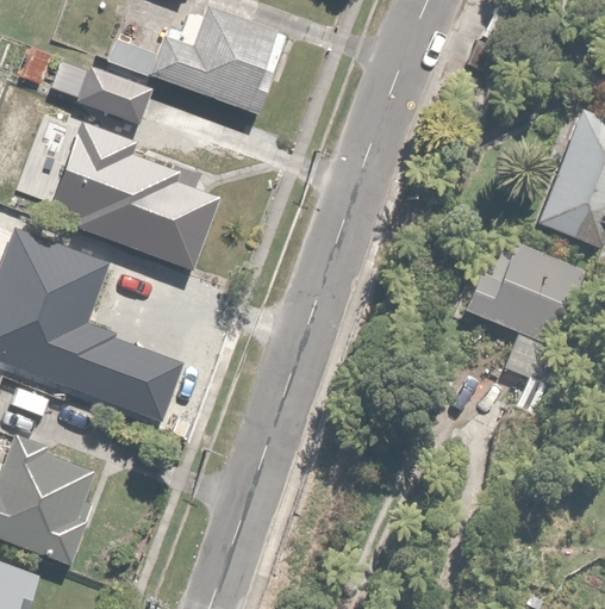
[(110,62),(148,76),(250,113),(266,69),(281,75),(293,39),(212,10),(207,23),(189,17),(184,32),(169,26),(160,55),(118,39),(110,62)]
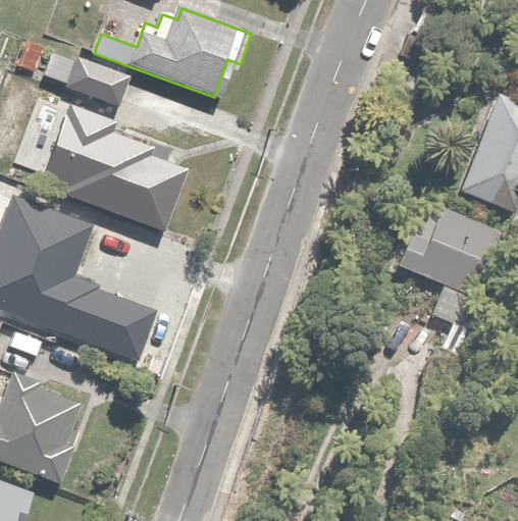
[(47,47),(3,30),(0,37),(0,57),(38,71),(47,47)]
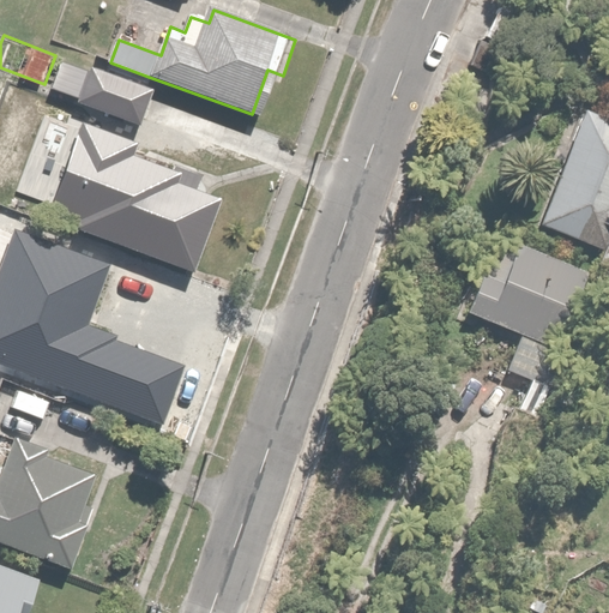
[(152,88),(71,58),(67,56),(55,90),(82,100),(79,106),(138,127),(152,88)]
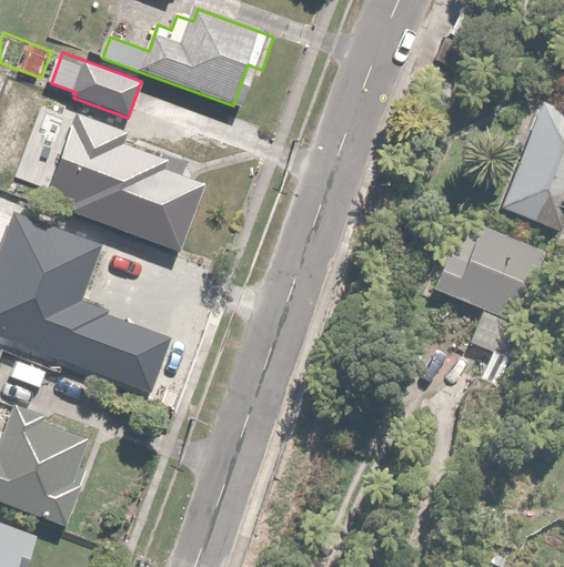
[(563,112),(544,104),(502,208),(563,231),(563,112)]
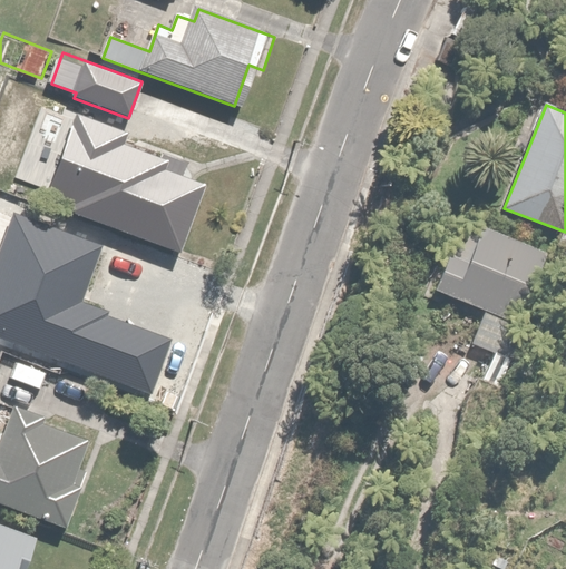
[(208,183),(103,141),(95,160),(83,156),(74,180),(86,186),(76,213),(182,254),(208,183)]
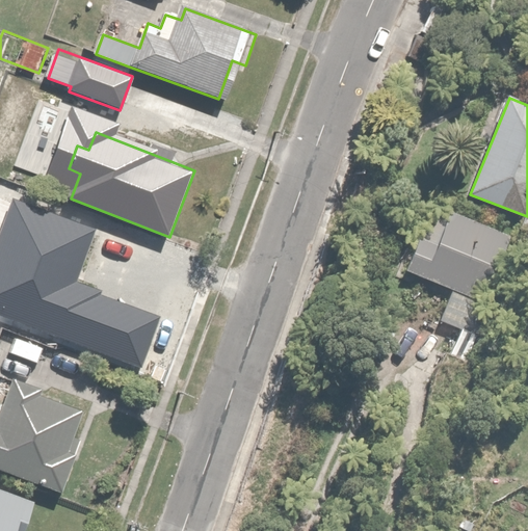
[(18,183),(0,175),(0,219),(1,220),(18,183)]
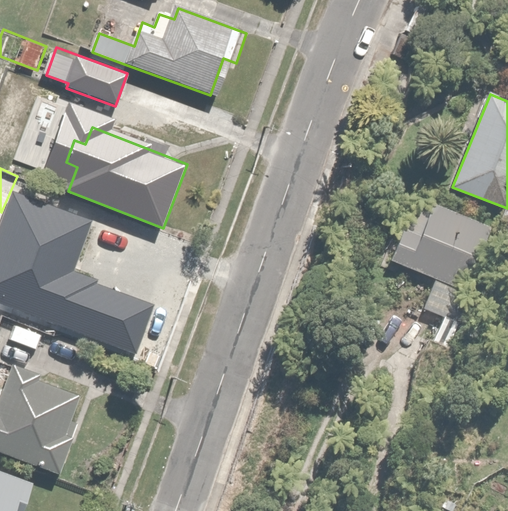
[(414,194),(390,261),(436,277),(433,286),(472,300),(499,224),(414,194)]
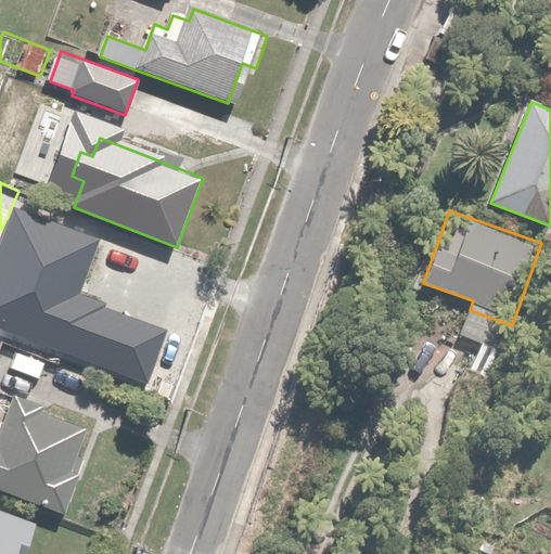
[(101,290),(41,269),(46,254),(11,242),(5,257),(0,255),(0,320),(109,358),(117,334),(130,338),(142,301),(132,298),(136,287),(105,277),(101,290)]
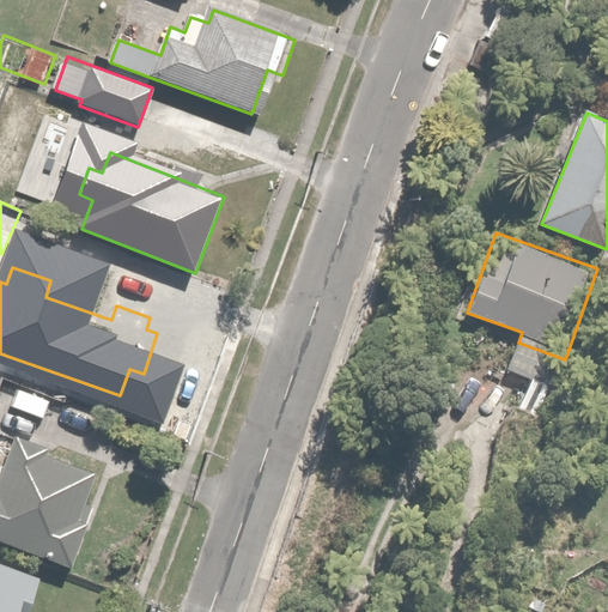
[(98,486),(52,470),(59,449),(18,435),(10,454),(0,482),(0,539),(70,565),(98,486)]
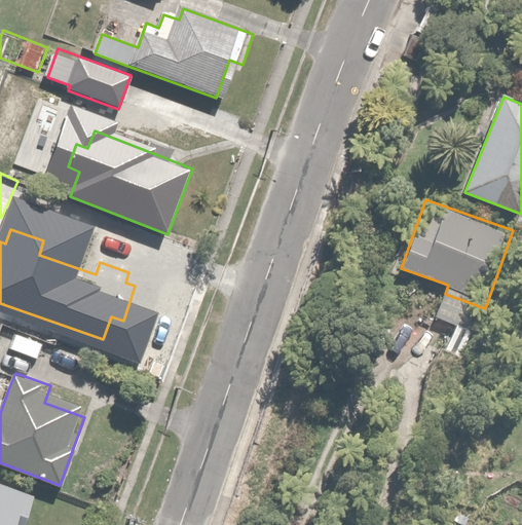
[(19,524),(20,522),(24,523),(33,498),(0,486),(0,524),(19,524)]
